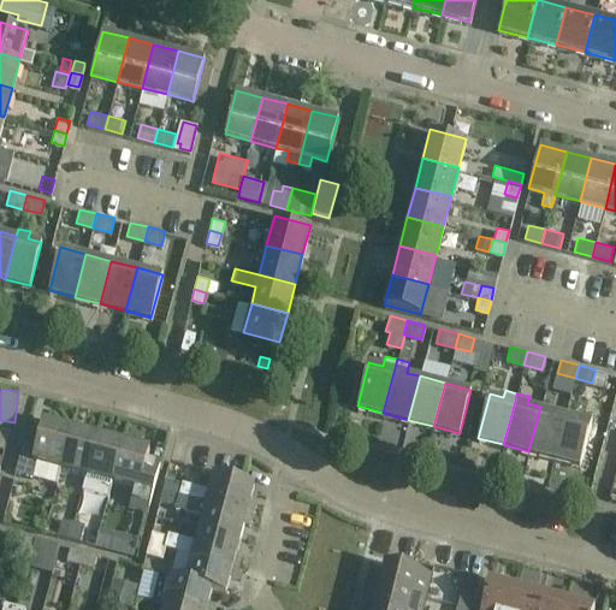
[(540,407),(528,451),(555,457),(566,414),(540,407)]
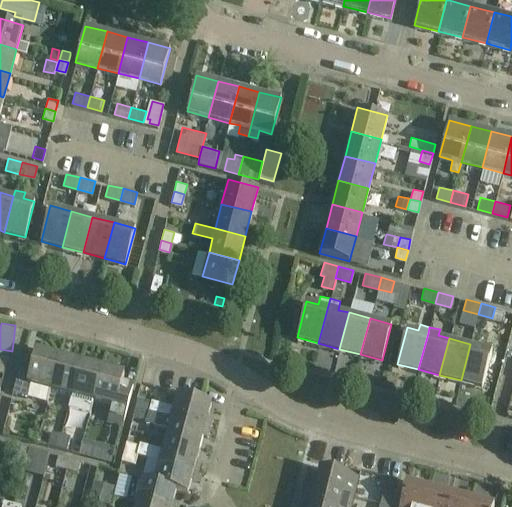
[(470,344),(461,380),(482,386),(491,350),(470,344)]
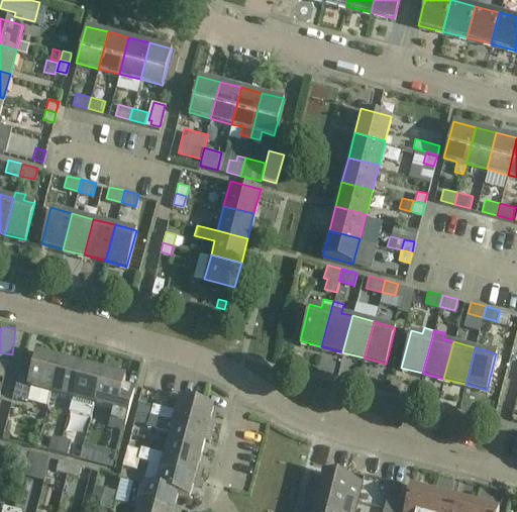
[(21,361),(13,394),(27,398),(30,386),(50,391),(60,356),(36,350),(33,364),(21,361)]
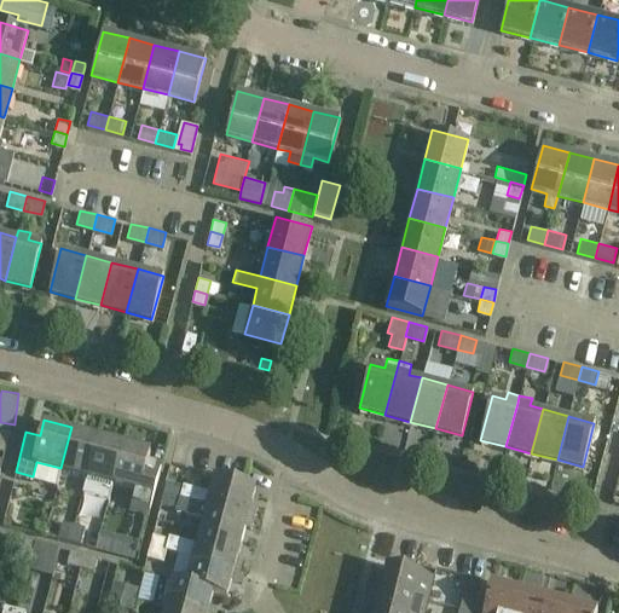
[(0,437),(7,439),(11,428),(0,424),(0,437)]
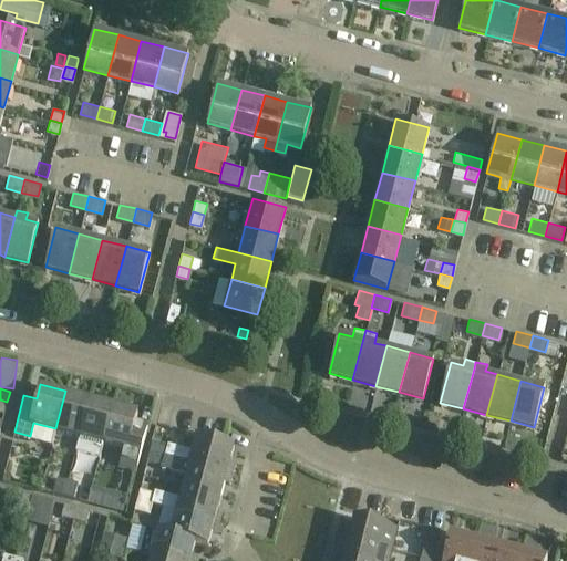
[(65,391),(55,428),(79,435),(89,397),(65,391)]
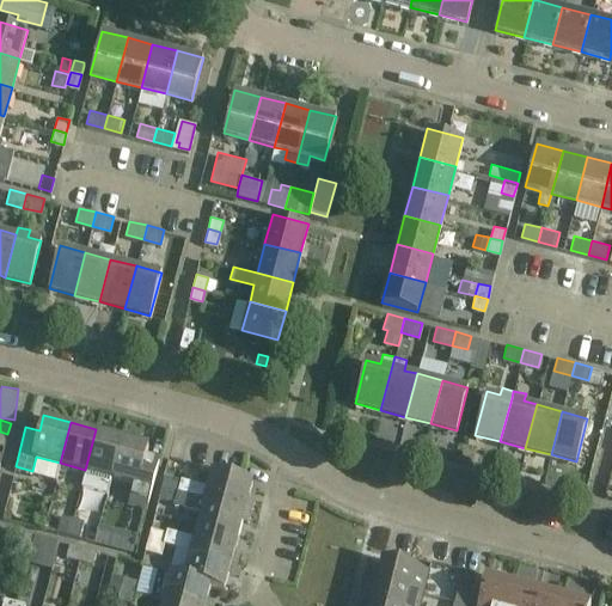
[(85,470),(86,470),(83,482),(108,488),(110,476),(111,476),(122,435),(96,429),(85,470)]
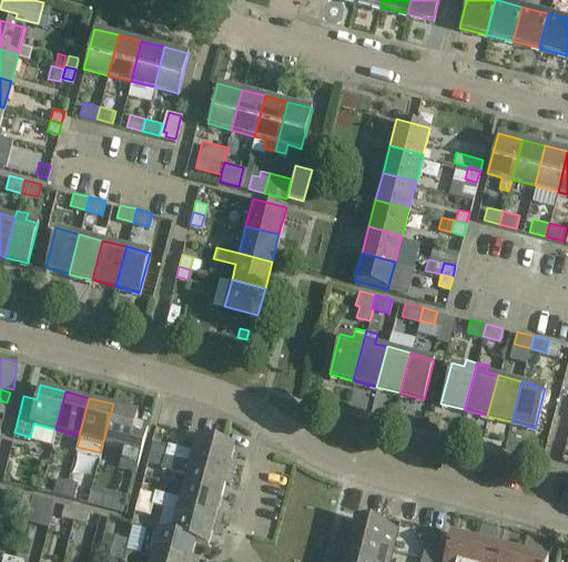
[(113,404),(103,441),(125,448),(122,459),(138,463),(146,428),(134,425),(138,410),(113,404)]
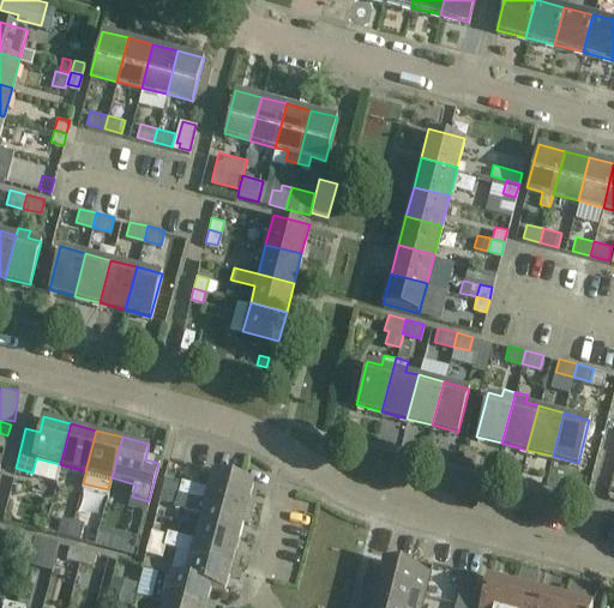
[(205,498),(252,510),(254,499),(250,497),(253,481),(212,471),(205,498)]
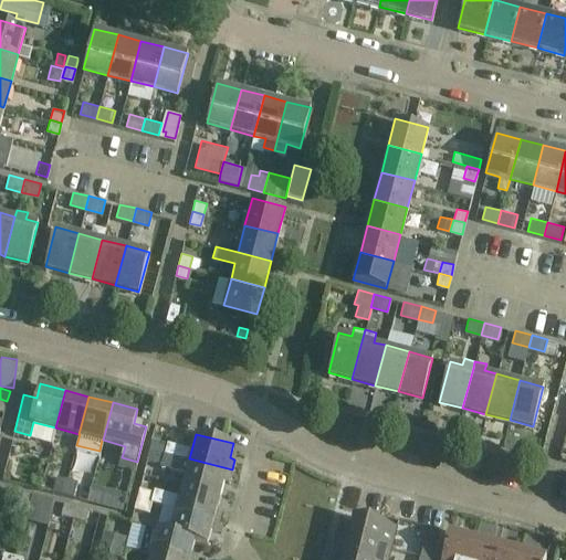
[(153,437),(149,447),(164,452),(167,441),(153,437)]
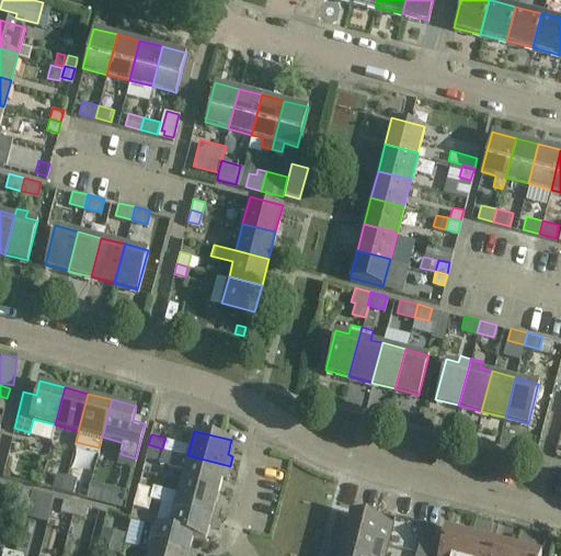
[(182,479),(218,489),(222,475),(227,477),(230,466),(187,455),(162,449),(148,444),(146,455),(160,458),(159,462),(184,468),(182,479)]
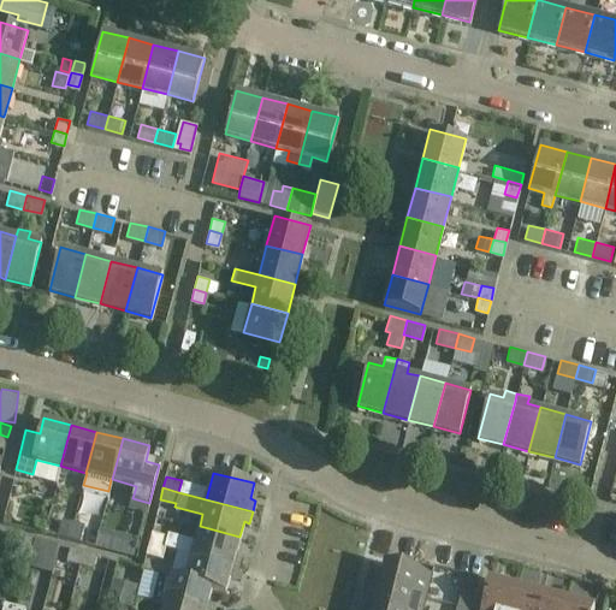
[(63,515),(58,532),(69,536),(73,517),(63,515)]
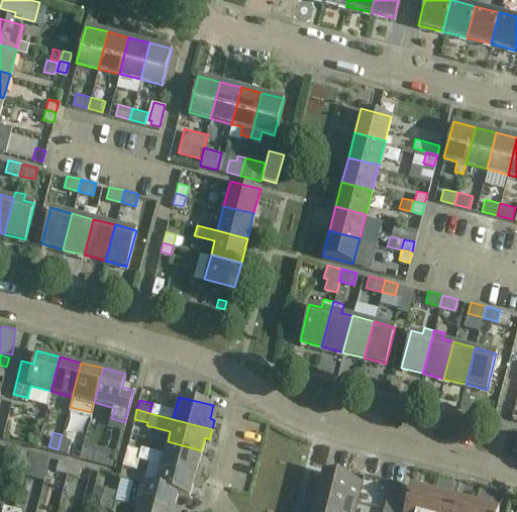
[(62,434),(58,449),(67,451),(71,437),(62,434)]
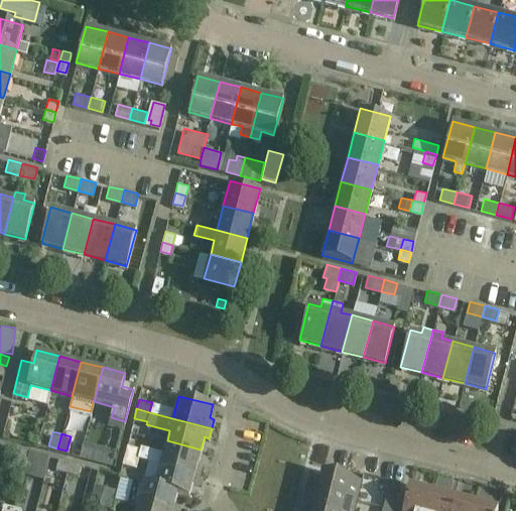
[(161,463),(200,473),(203,464),(198,462),(201,450),(167,440),(164,453),(128,443),(125,453),(138,457),(161,463)]
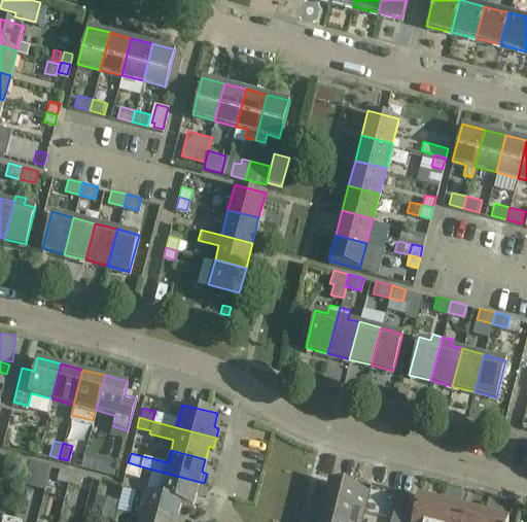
[(29,459),(18,456),(14,467),(26,471),(29,459)]
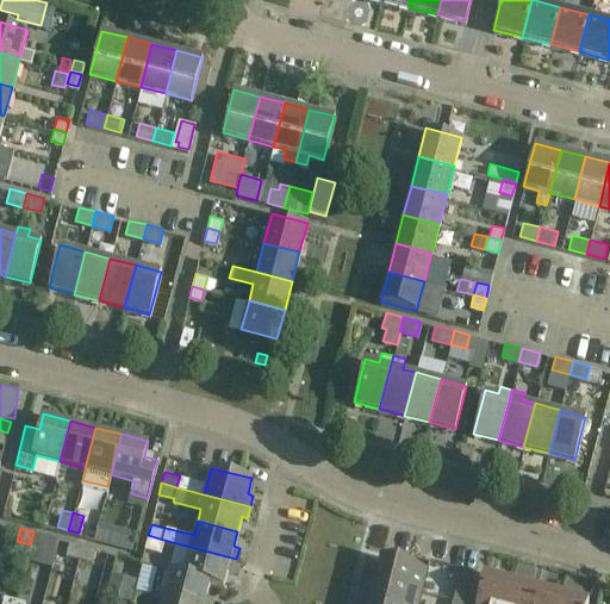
[(48,535),(33,531),(30,545),(44,548),(48,535)]
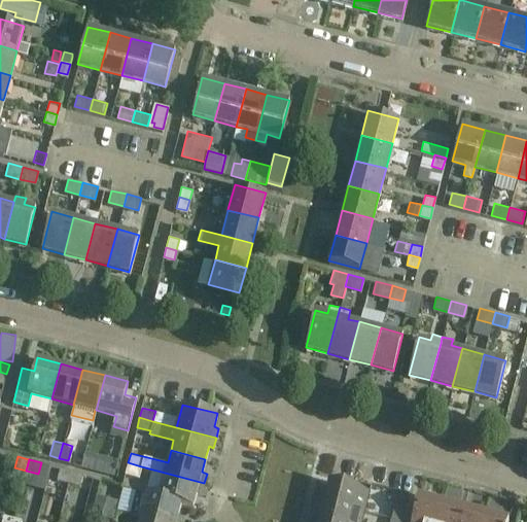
[(101,459),(99,468),(114,472),(116,462),(101,459)]
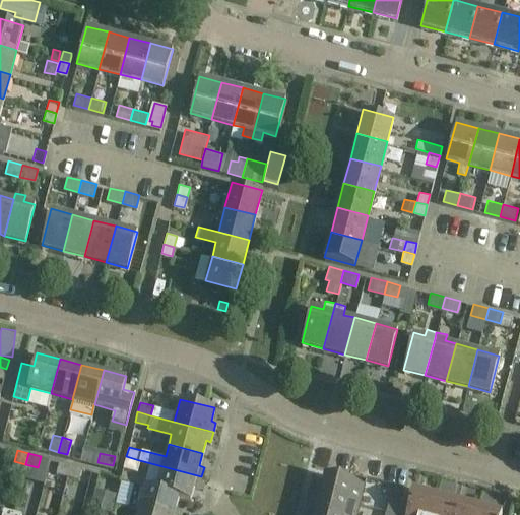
[(126,456),(124,466),(137,469),(139,460),(126,456)]
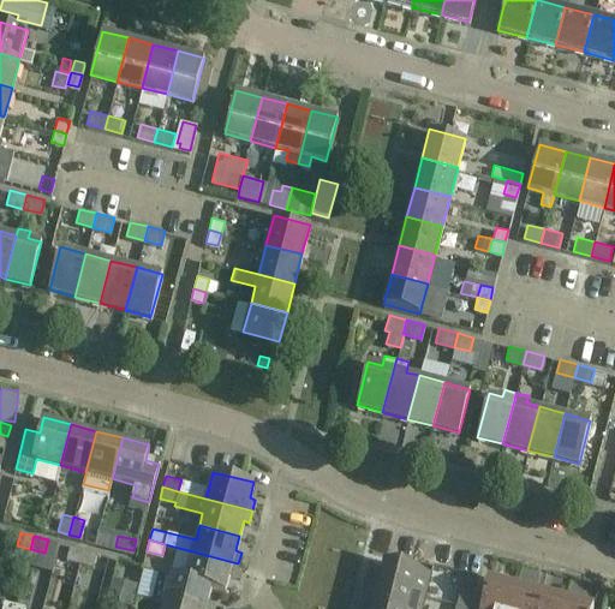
[(67,559),(81,561),(84,549),(70,545),(67,559)]
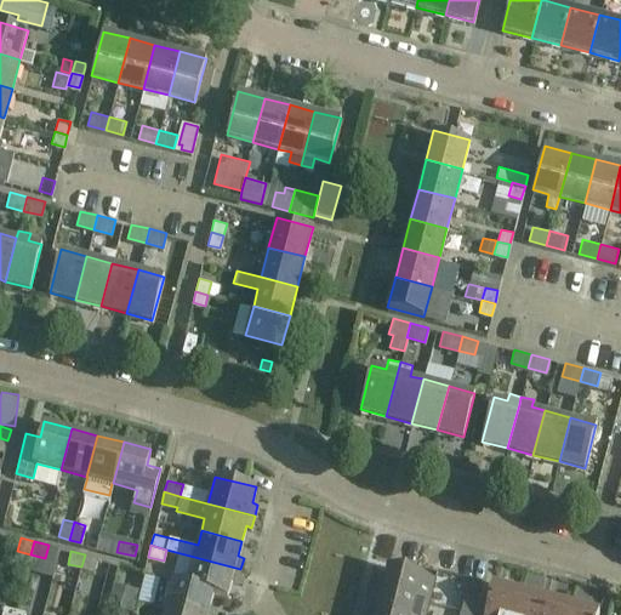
[(97,558),(85,554),(81,567),(93,570),(97,558)]
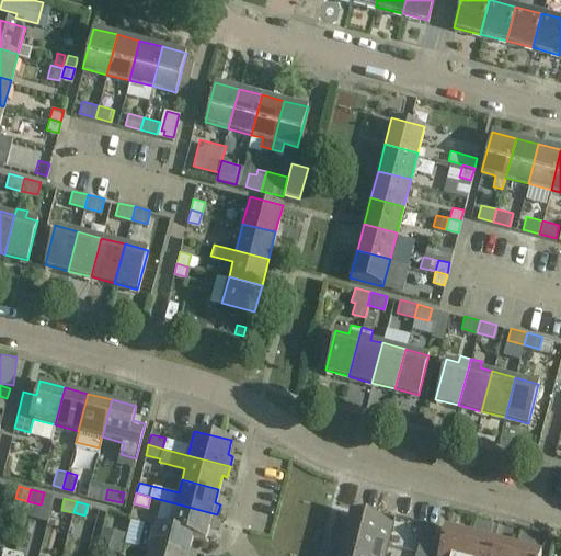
[(169,529),(193,535),(206,537),(209,523),(215,525),(217,514),(175,503),(169,529)]
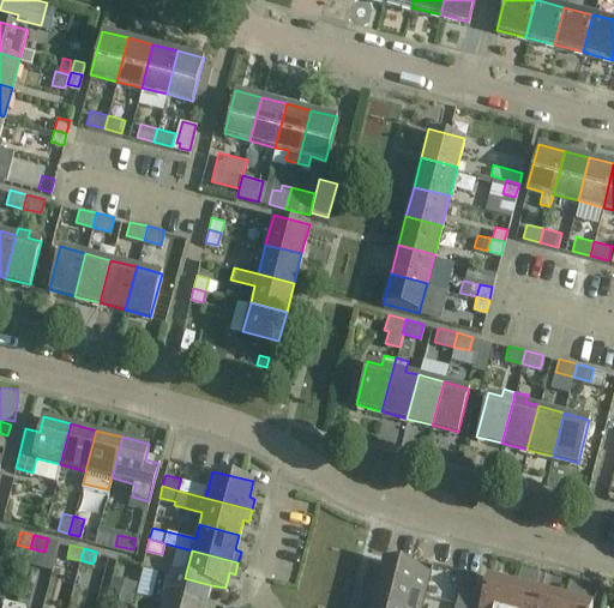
[(378,582),(425,593),(429,570),(384,558),(378,582)]
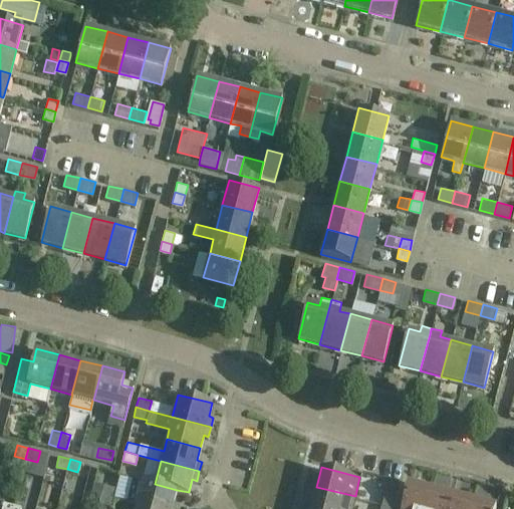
[(126,499),(137,502),(164,508),(177,508),(179,503),(174,501),(177,490),(155,484),(143,481),(143,479),(133,477),(126,499)]
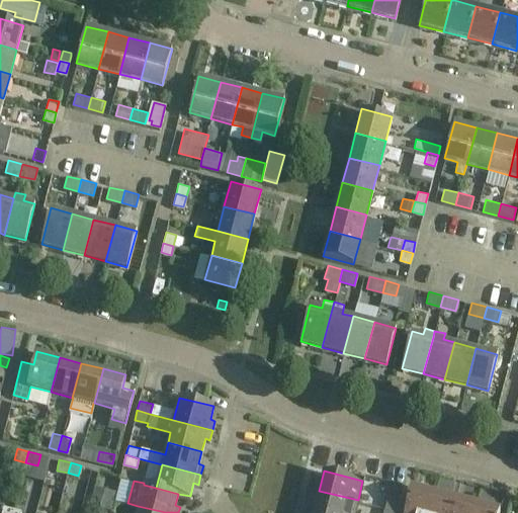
[(95,484),(92,493),(101,496),(101,497),(102,497),(103,496),(116,500),(119,491),(117,490),(107,488),(104,487),(95,484)]
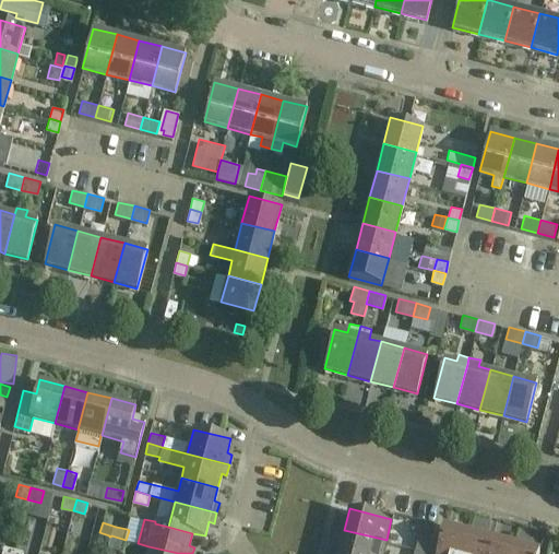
[(426,550),(428,540),(432,525),(423,522),(416,547),(426,550)]
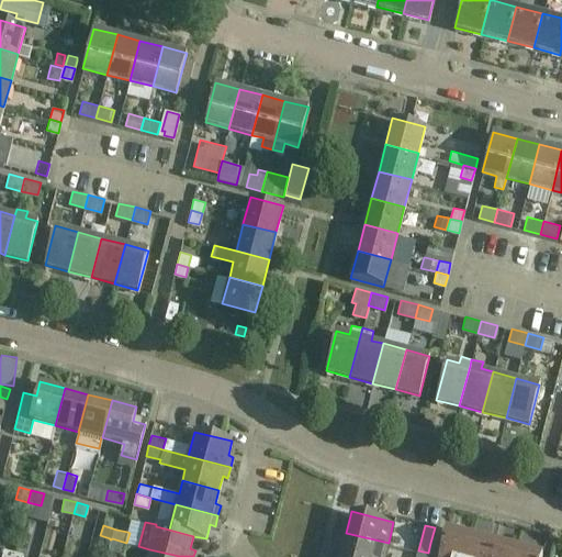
[(463,556),(470,533),(446,526),(437,556),(463,556)]
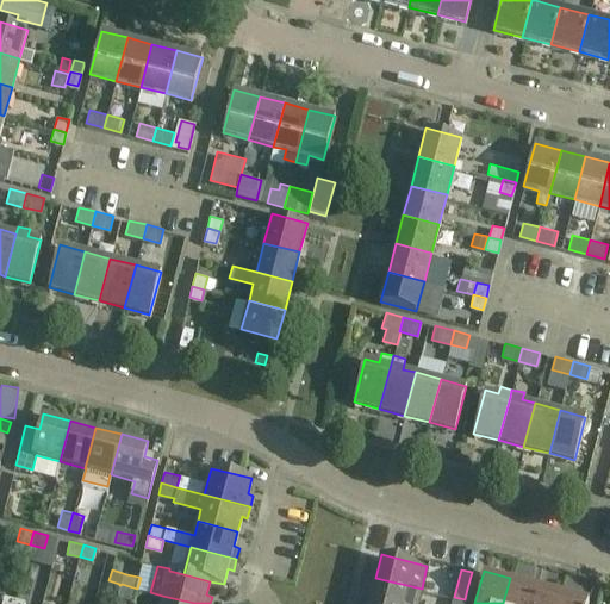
[(371,599),(387,603),(417,603),(422,589),(375,578),(371,599)]
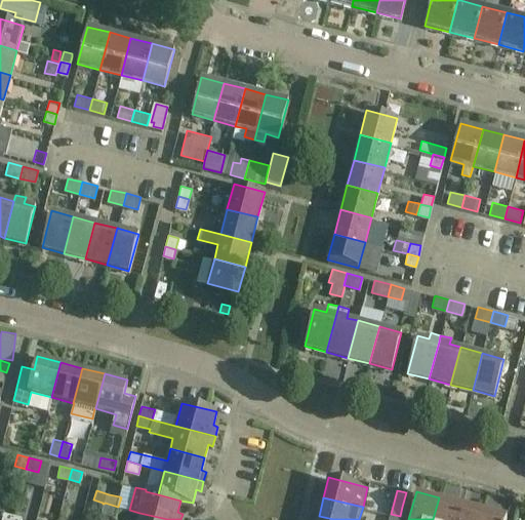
[(456,519),(461,504),(439,497),(433,519),(456,519)]
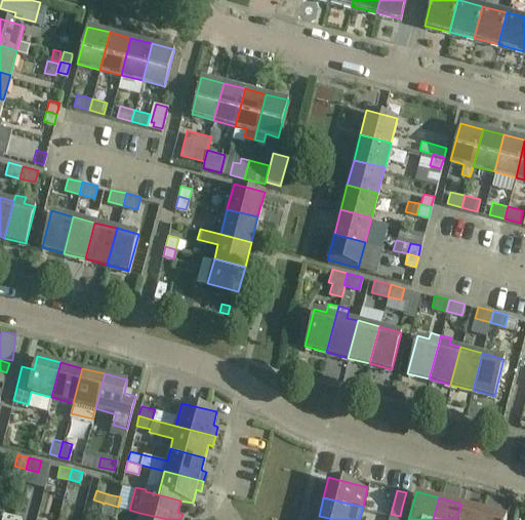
[(115,517),(118,507),(105,503),(104,504),(102,513),(115,517)]
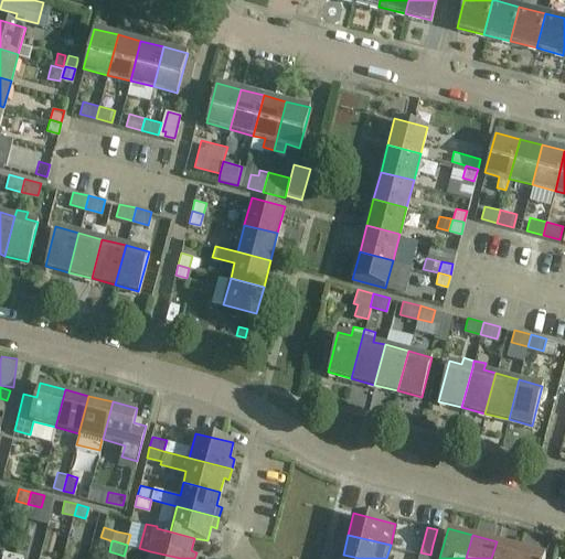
[(518,558),(521,547),(497,541),(491,558),(518,558)]
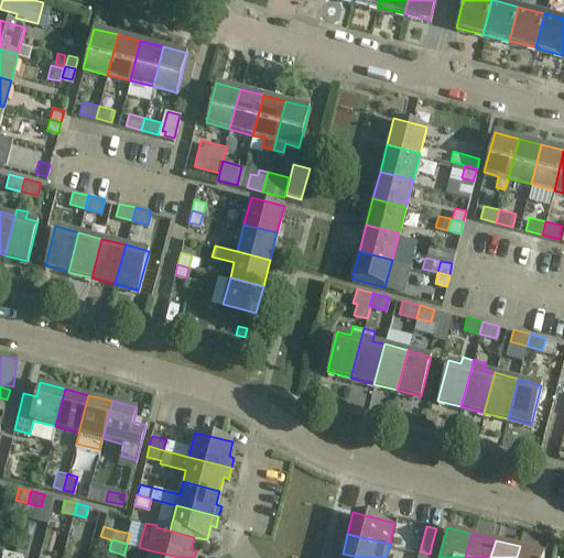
[(520,546),(517,557),(542,557),(544,553),(520,546)]
